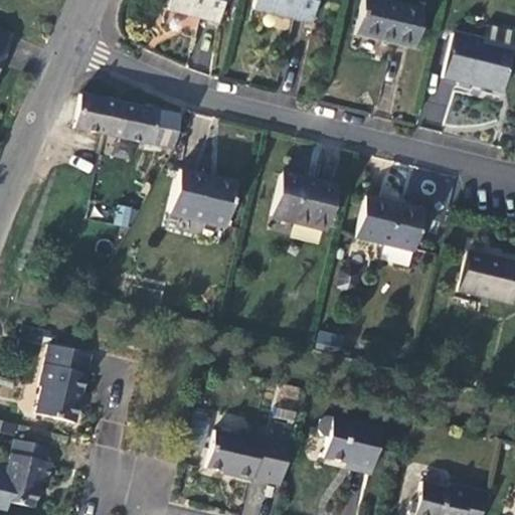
[(217,27),(222,0),(167,0),(164,14),(217,27)]
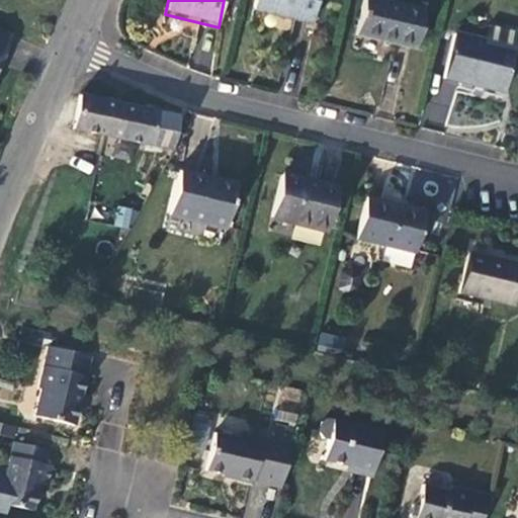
[(313,24),(317,0),(253,0),(252,11),(313,24)]
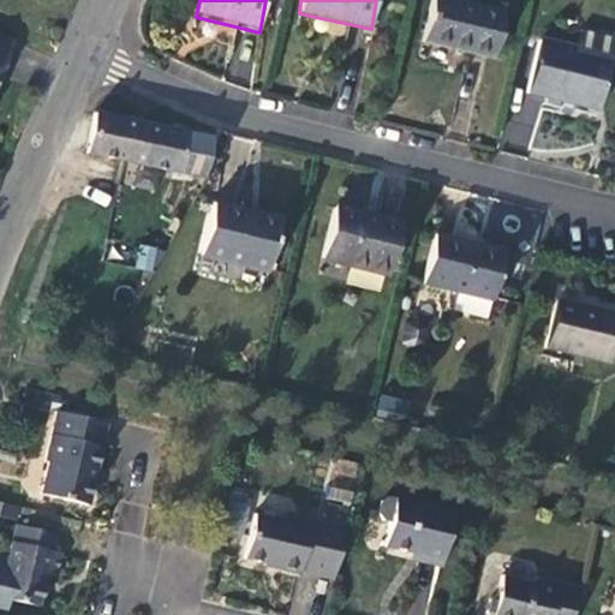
[(494,63),(503,17),(435,1),(424,47),(494,63)]
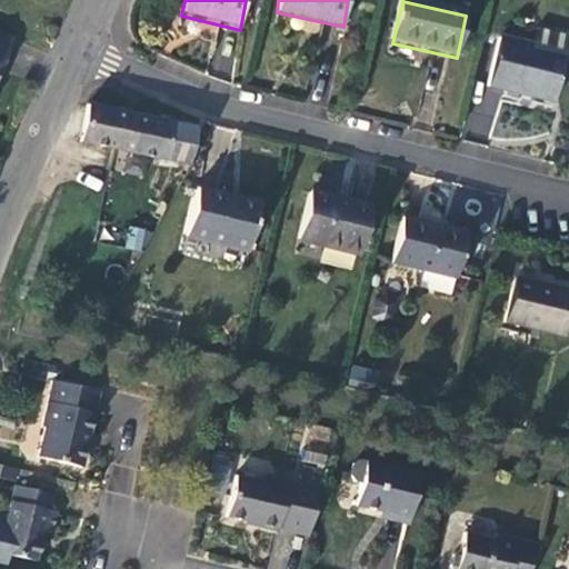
[(555,103),(568,40),(538,32),(533,50),(499,42),(489,89),(555,103)]
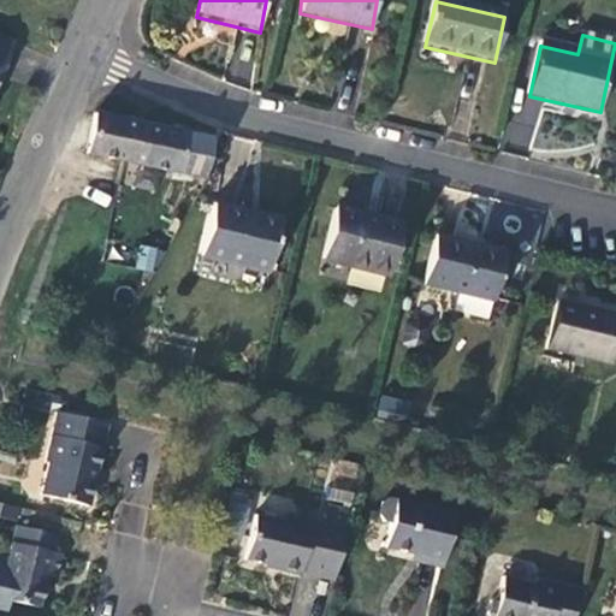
[(0,83),(17,47),(0,39),(0,83)]
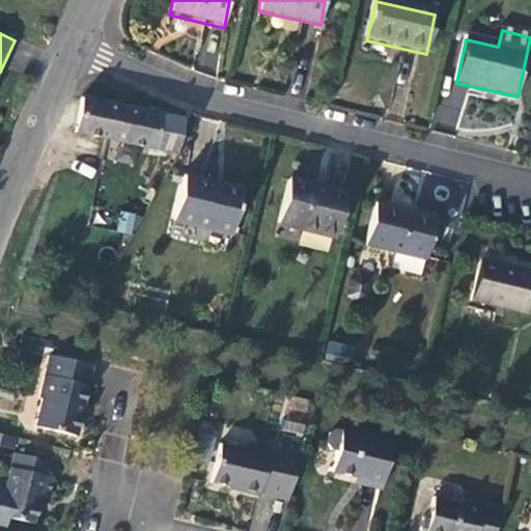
[(76,154),(129,167),(138,132),(90,118),(76,154)]
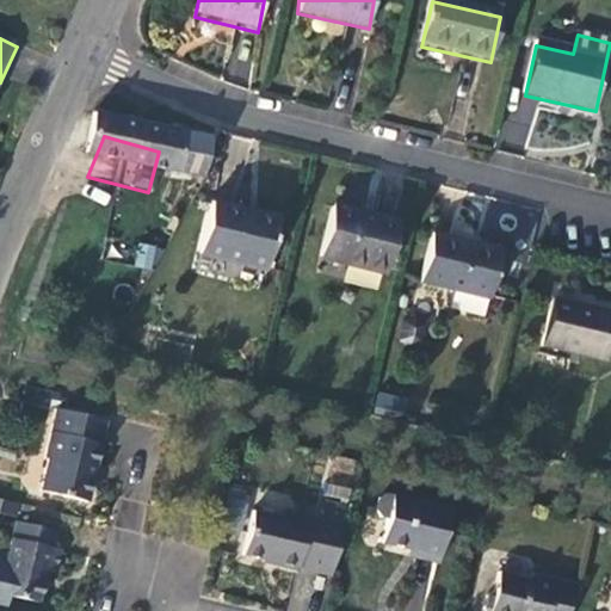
[(148,192),(198,205),(210,207),(220,166),(159,152),(148,192)]
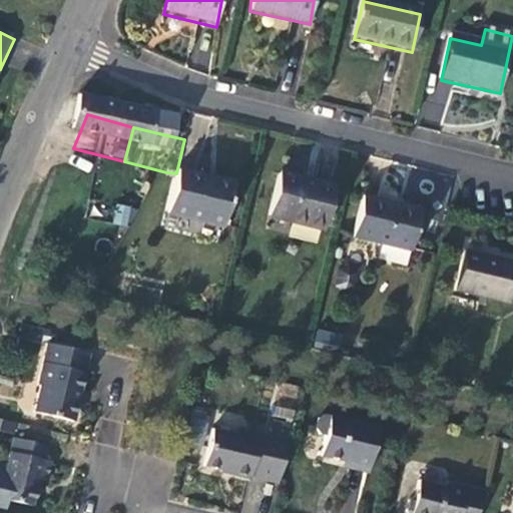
[(228,254),(238,211),(183,198),(173,242),(228,254)]
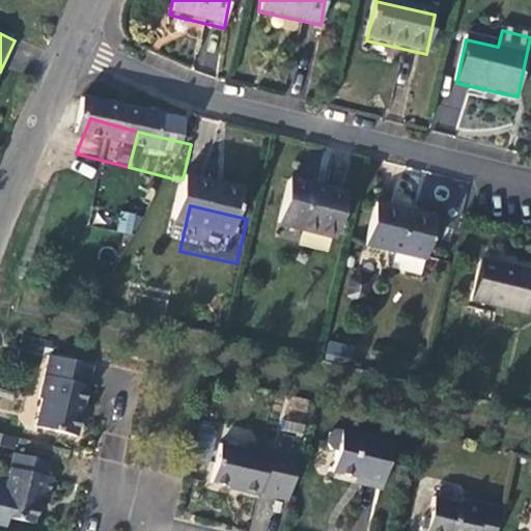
[(344,260),(353,221),(295,208),(286,248),(344,260)]
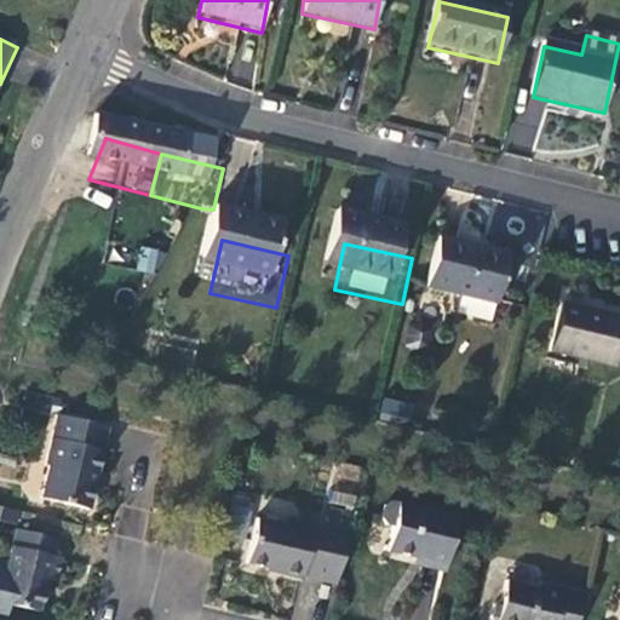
[(141,245),(136,269),(153,274),(159,250),(141,245)]
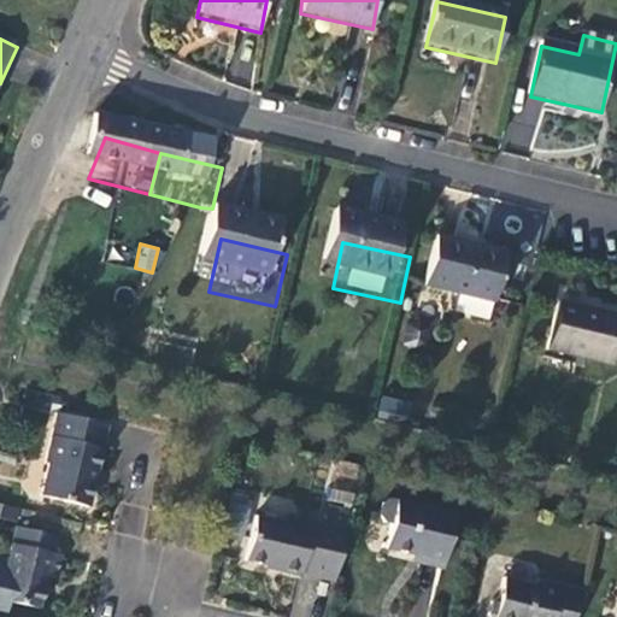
[(436,312),(506,325),(516,280),(446,265),(436,312)]
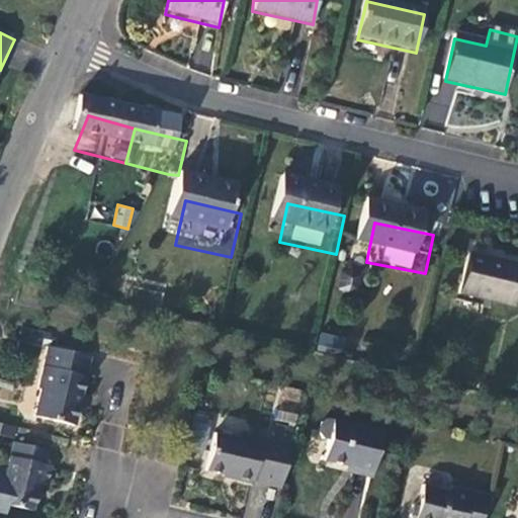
[(517,326),(517,283),(472,274),(464,316),(517,326)]
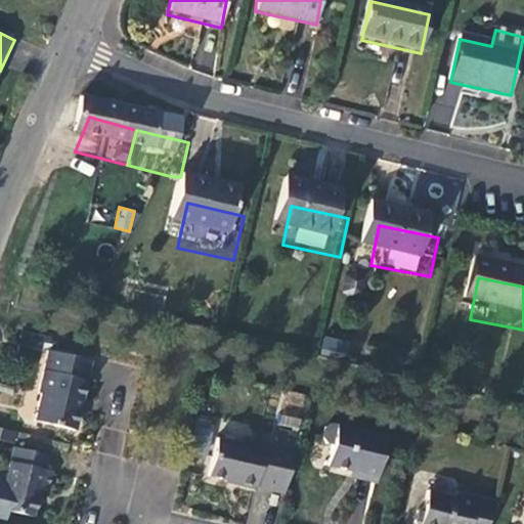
[(38,422),(57,425),(70,355),(49,352),(40,392),(43,397),(38,422)]
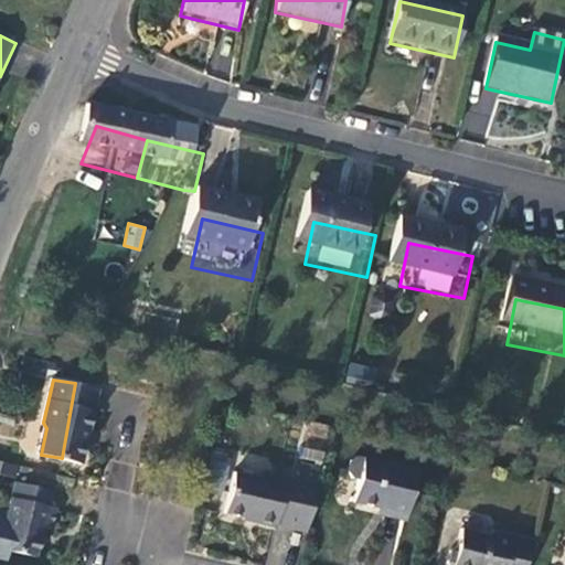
[(99,388),(75,383),(62,458),(83,464),(99,388)]
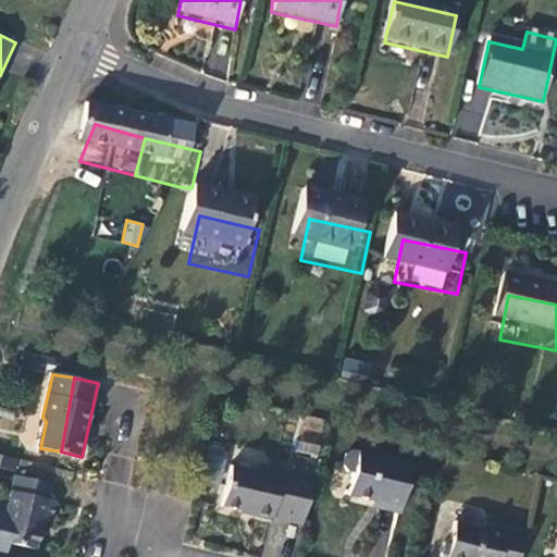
[(344,450),(343,469),(359,470),(360,452),(344,450)]
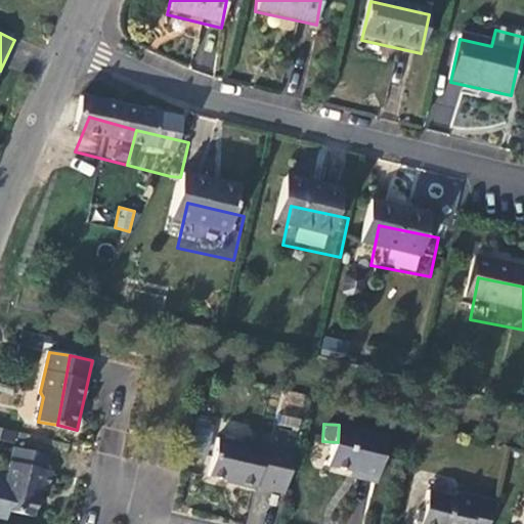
[(388,501),(399,454),(348,443),(338,447),(336,455),(339,462),(346,464),(341,483),(363,488),(372,490),(370,497),(388,501)]
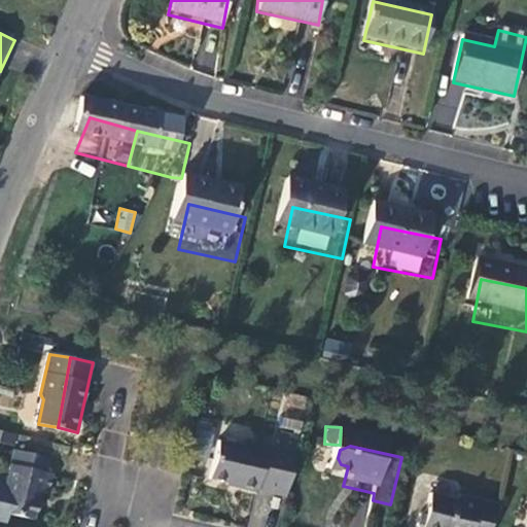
[(268,496),(294,503),(302,472),(285,468),(287,457),(260,451),(250,454),(226,448),(218,485),(240,490),(244,494),(260,498),(268,496)]
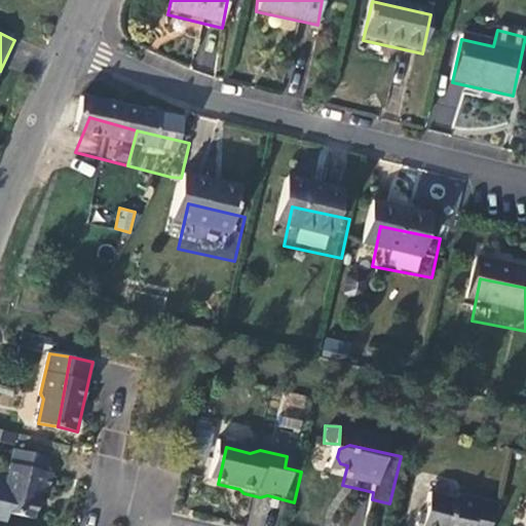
[(20,448),(5,510),(38,517),(45,489),(52,491),(57,474),(52,468),(55,457),(20,448)]
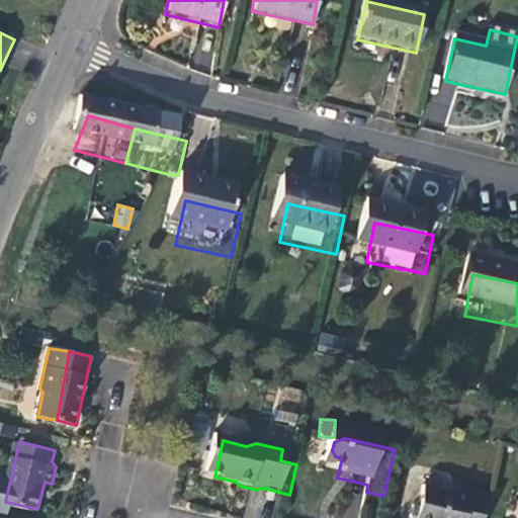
[(298,453),(282,449),(280,460),(296,464),(298,453)]
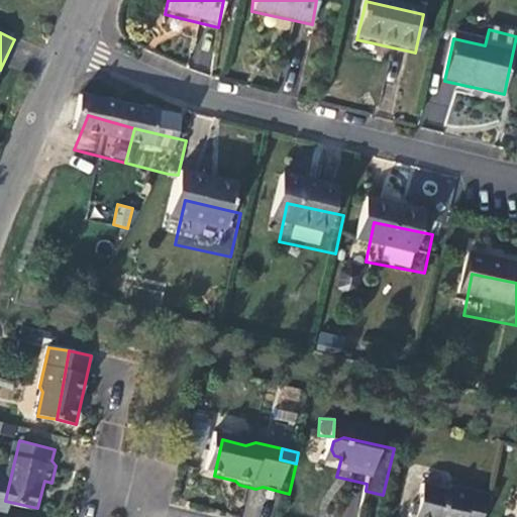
[(356,489),(366,491),(367,484),(358,482),(356,489)]
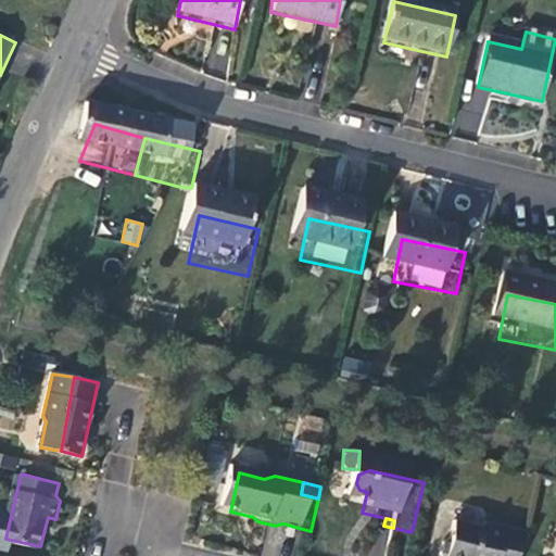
[(534,555),(538,547),(503,539),(493,543),(469,538),(465,554),(460,555),(534,555)]
